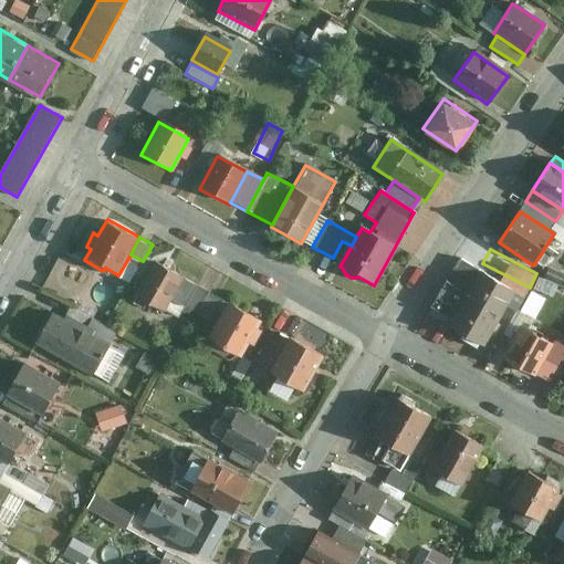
[(484,346),(500,316),(515,289),(459,258),(444,284),(427,314),(484,346)]
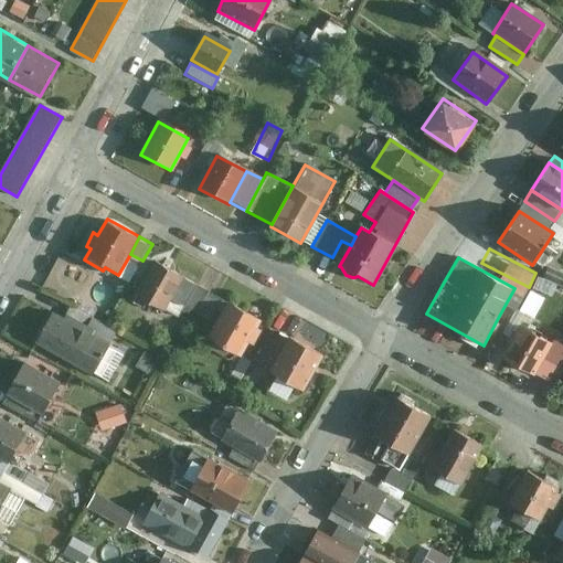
[(153,259),(134,294),(165,311),(172,298),(186,306),(198,285),(153,259)]
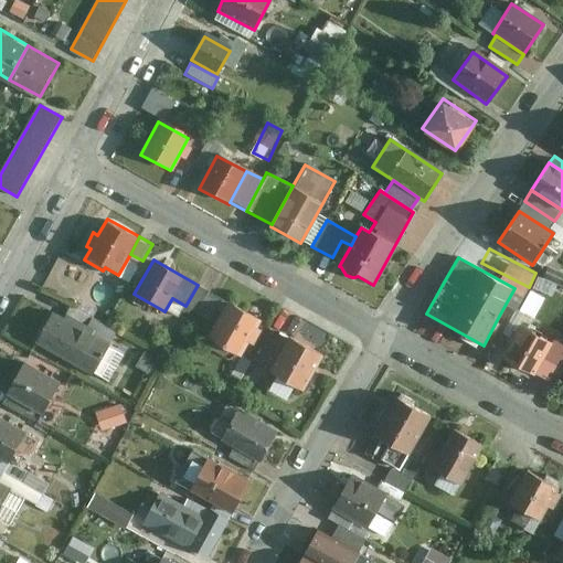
[(230,303),(210,338),(211,350),(230,360),(241,354),(259,320),(230,303)]
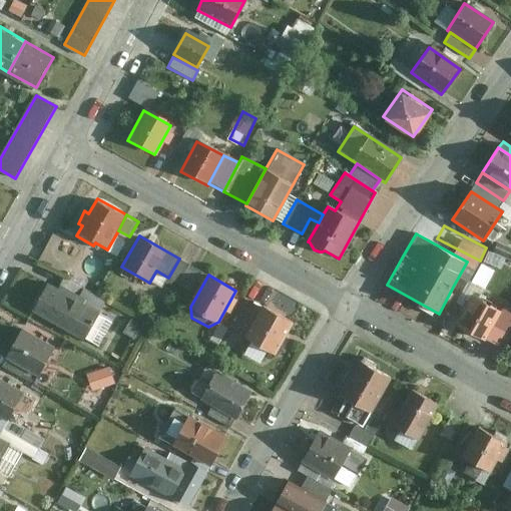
[(32,313),(82,341),(98,312),(84,304),(86,300),(62,287),(60,291),(48,284),(32,313)]
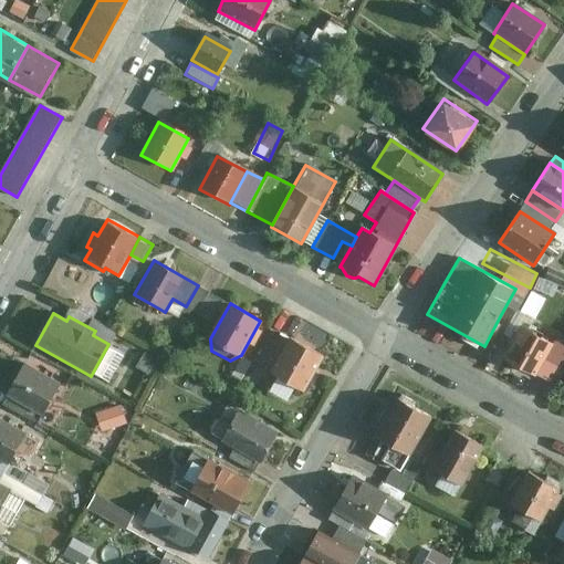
[(521,329),(503,359),(534,377),(552,346),(521,329)]
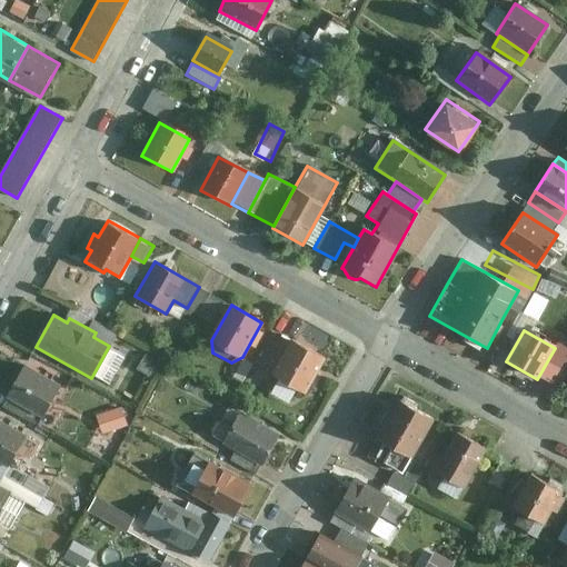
[(271,377),(304,395),(326,354),(295,338),(294,341),(282,336),(264,369),(274,374),(271,377)]
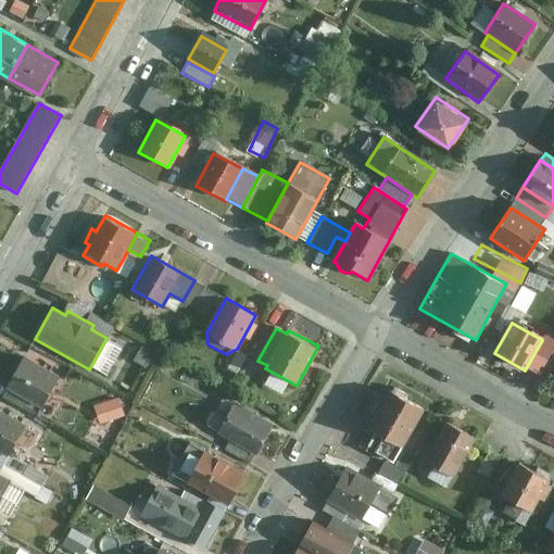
[(58,378),(23,360),(7,388),(29,401),(41,407),(58,378)]
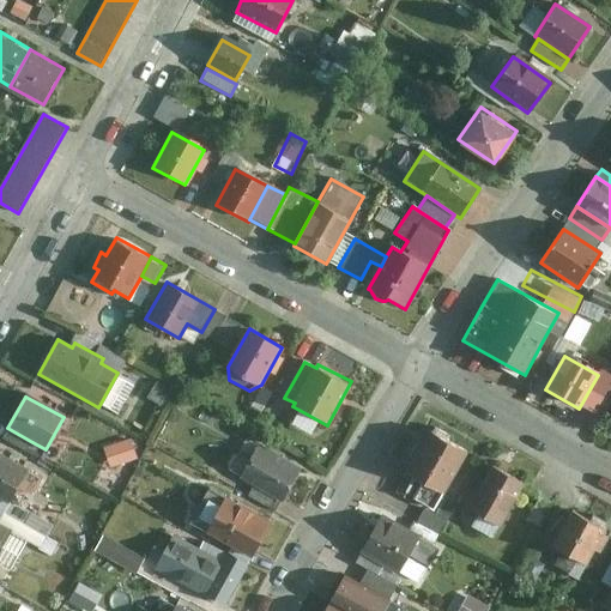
[(433,509),(465,453),(428,433),(405,475),(422,482),(412,498),(433,509)]
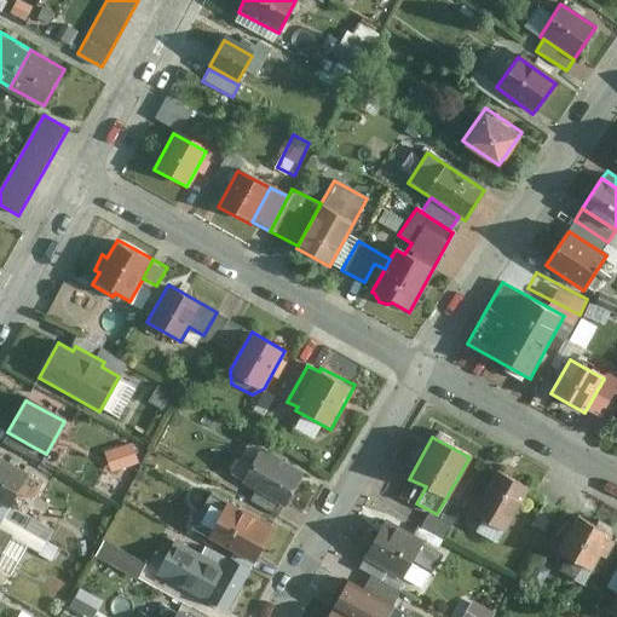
[(115,474),(143,463),(134,442),(107,453),(115,474)]
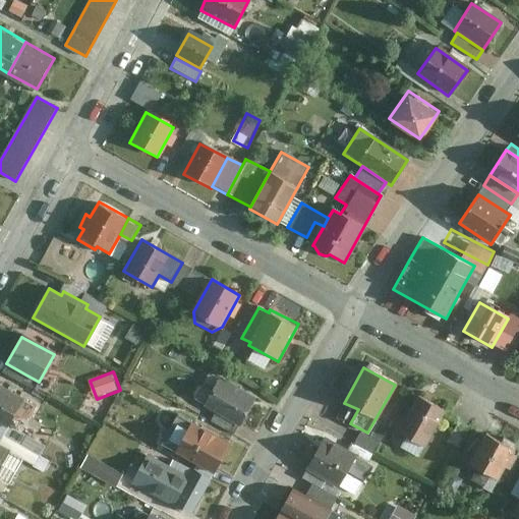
[(217,412),(240,425),(256,399),(220,379),(215,389),(207,384),(199,385),(194,392),(195,400),(217,412)]
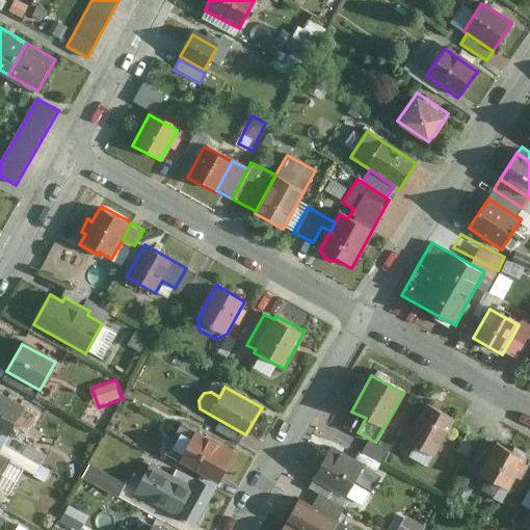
[(0,432),(9,439),(24,411),(0,396),(0,432)]
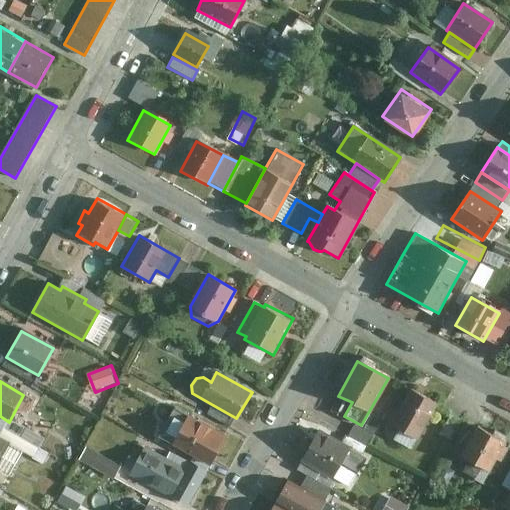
[(388,424),(416,439),(436,404),(408,389),(388,424)]
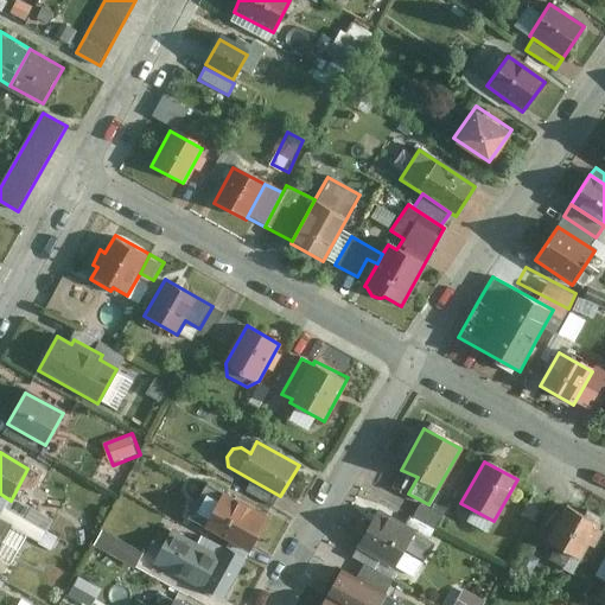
[(207,479),(186,517),(252,553),(272,515),(207,479)]
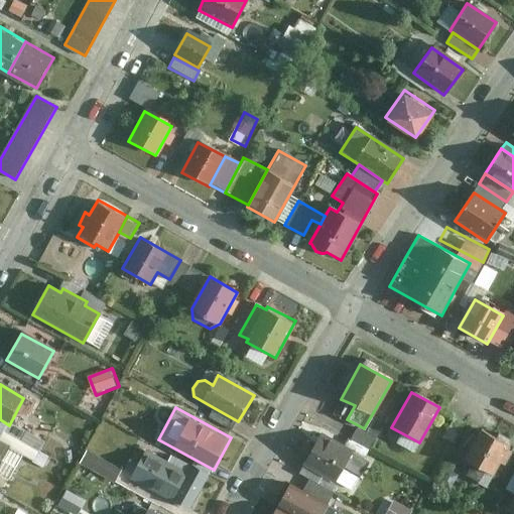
[(238,421),(215,408),(209,418),(232,432),(238,421)]
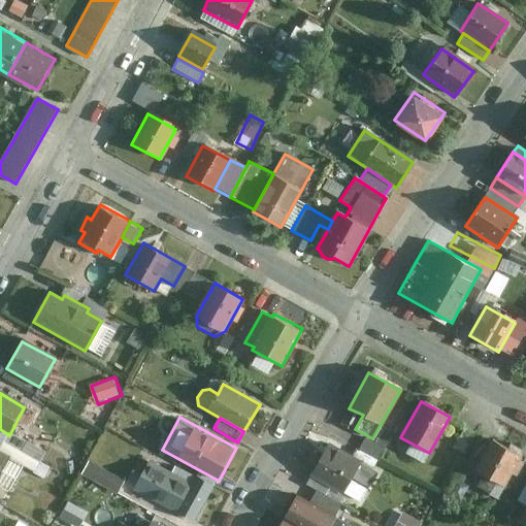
[(468,458),(479,463),(491,440),(481,435),(468,458)]
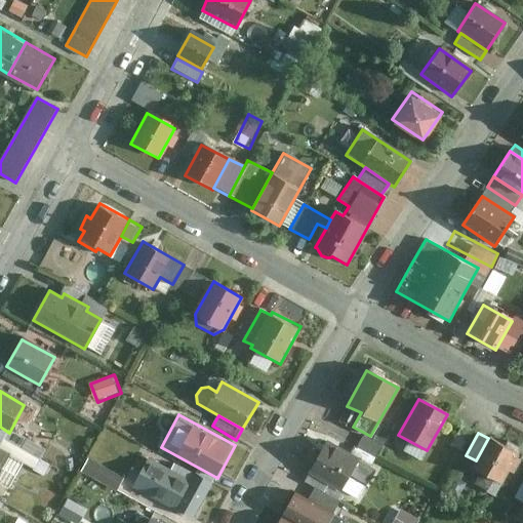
[(383,447),(362,437),(356,449),(375,459),(383,447)]
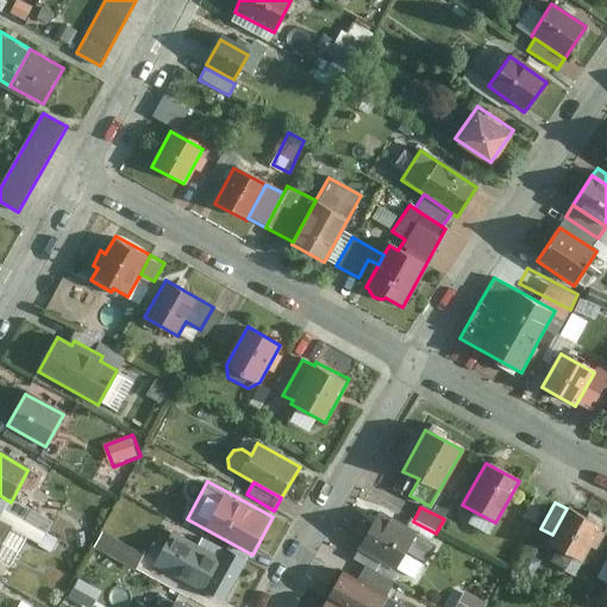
[(552,534),(548,543),(557,548),(550,561),(565,569),(573,556),(582,562),(590,546),(595,549),(604,533),(599,531),(601,527),(567,508),(552,534)]
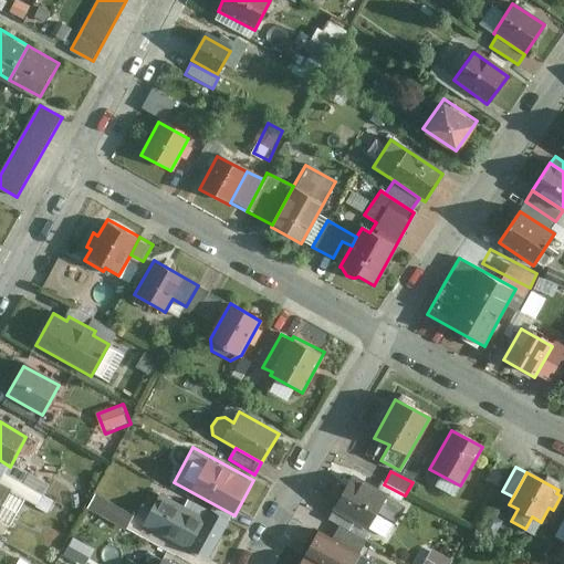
[(405,507),(350,477),(331,511),(353,523),(366,530),(375,515),(394,526),(405,507)]
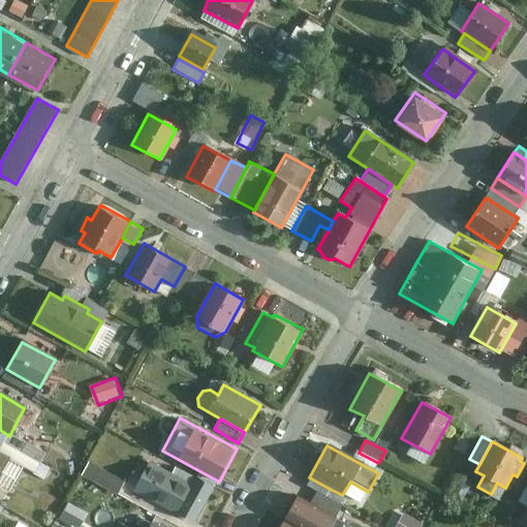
[(0,477),(11,458),(0,452),(0,477)]
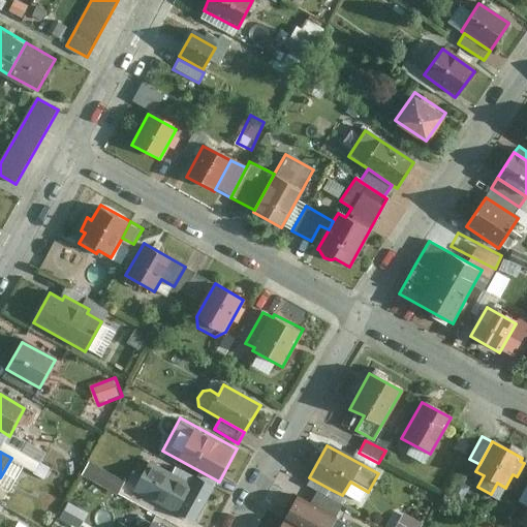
[(151,461),(134,489),(194,523),(215,490),(197,479),(194,486),(151,461)]
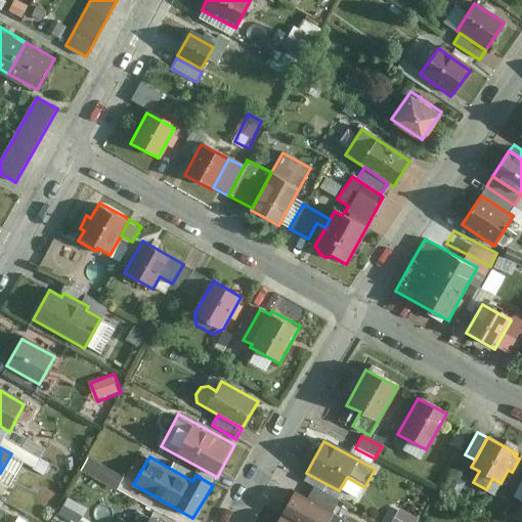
[(89,460),(83,474),(121,490),(127,476),(89,460)]
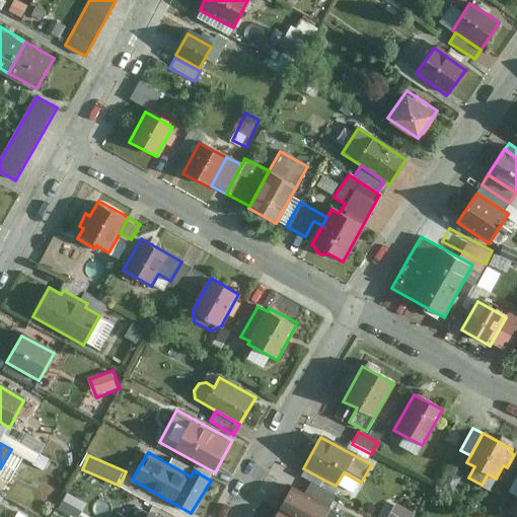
[(323,479),(303,468),(298,476),(309,483),(319,488),(323,479)]
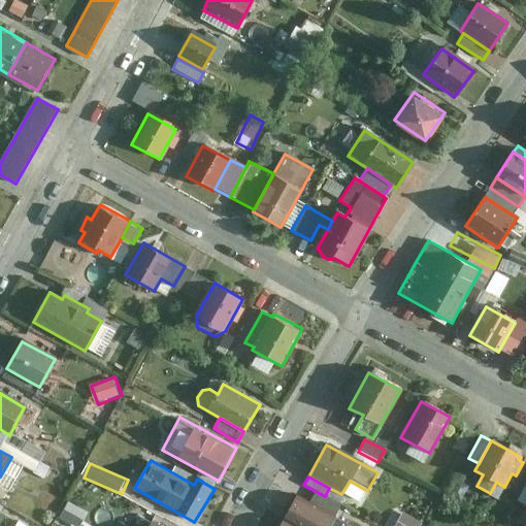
[(308,502),(334,517),(341,505),(325,496),(315,491),(308,502)]
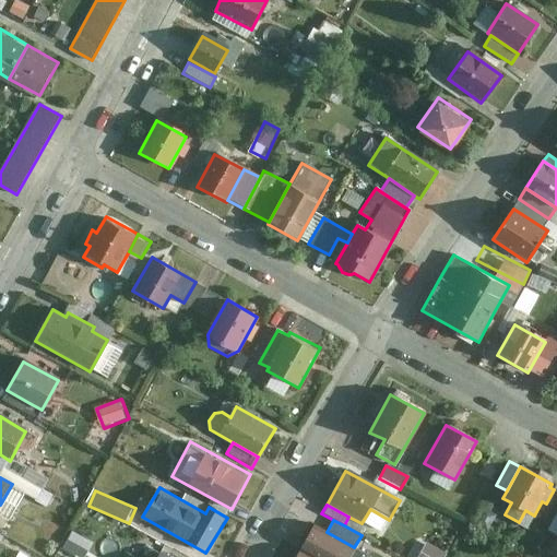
[(312,525),(298,550),(310,556),(348,556),(354,547),(327,532),(312,525)]
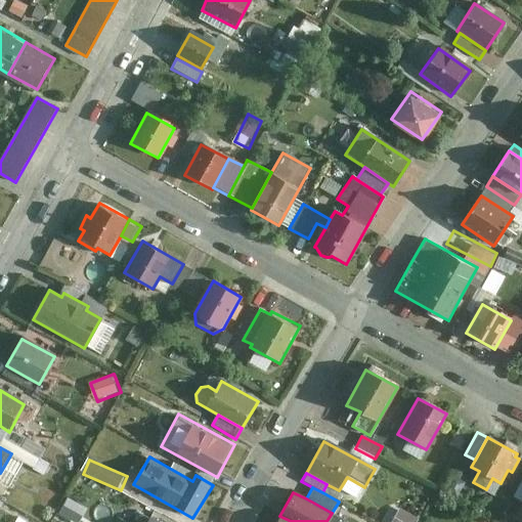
[(70,501),(61,515),(75,521),(81,521),(87,510),(70,501)]
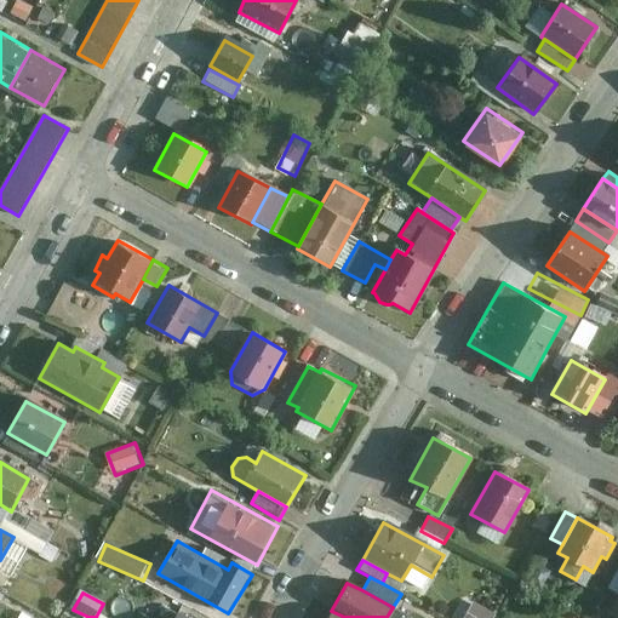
[(496,617),(499,612),(474,602),(468,617),(496,617)]
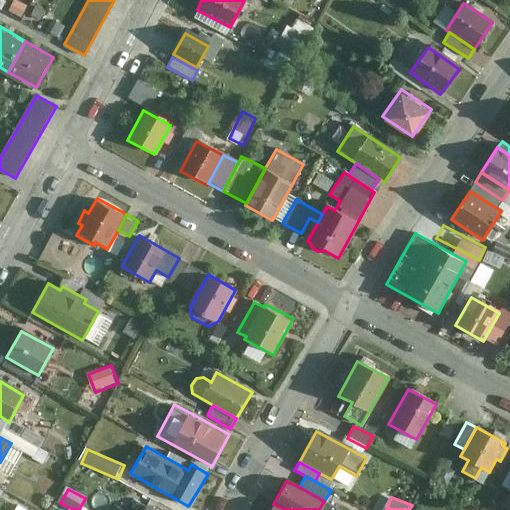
[(151,509),(134,501),(120,505),(117,509),(151,509)]
